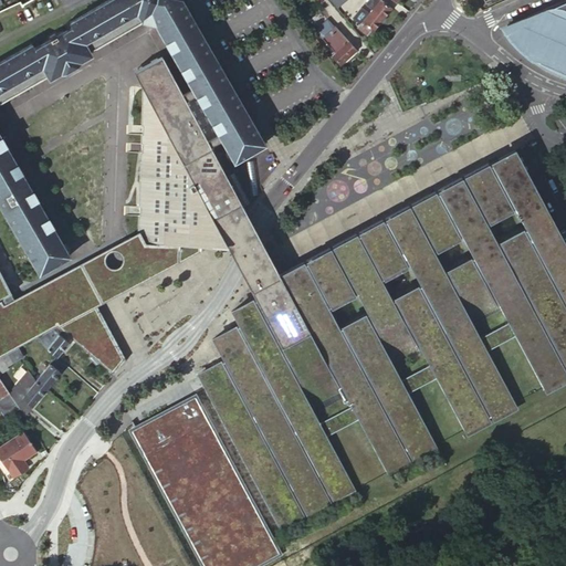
[(106,0),(70,21),(73,27),(56,35),(54,33),(49,37),(50,39),(33,49),(31,44),(0,61),(0,205),(40,274),(73,255),(70,250),(30,184),(14,156),(0,130),(0,103),(45,75),(48,79),(72,65),(90,55),(87,51),(140,20),(148,22),(155,24),(163,35),(178,64),(196,95),(218,132),(217,132),(221,140),(230,155),(233,160),(264,143),(261,138),(248,114),(247,115),(238,100),(184,6),(179,0),(106,0)]
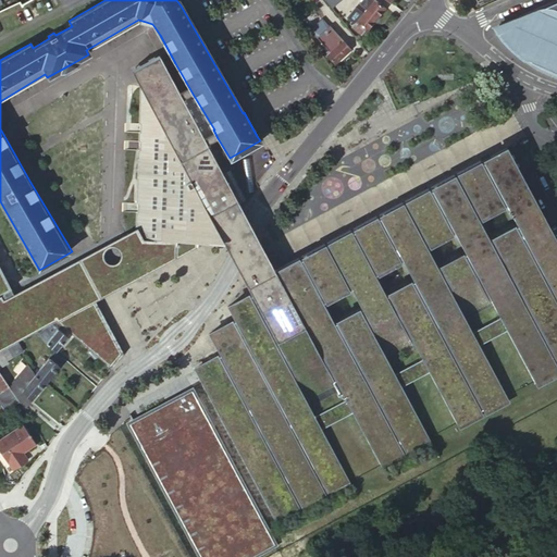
[(364,12),(355,23),(353,26),(362,34),(385,7),(376,0),(362,0),(360,3),(367,9),(364,12)]
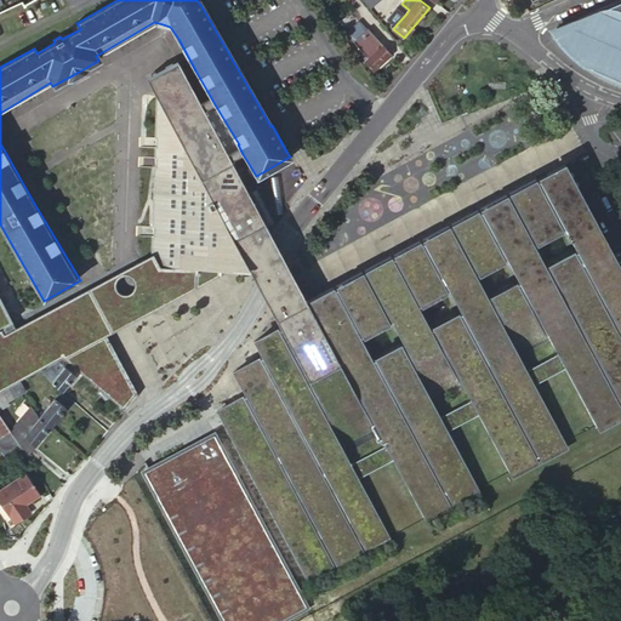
[(587,69),(610,81),(619,85),(620,85),(620,0),(616,0),(556,27),(558,33),(556,35),(552,38),(556,41),(560,47),(565,52),(575,60),(587,69)]
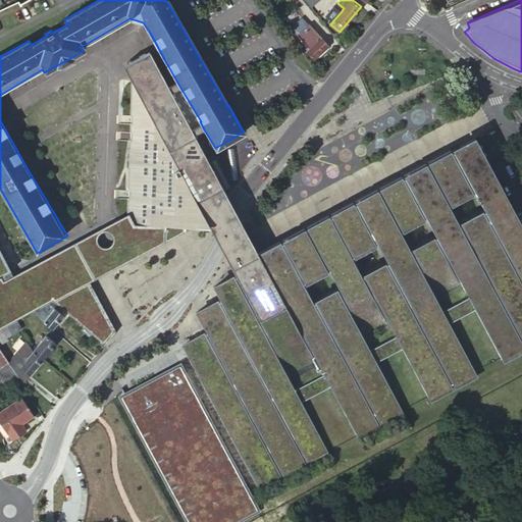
[(326,15),(332,21),(342,11),(334,6),(326,15)]
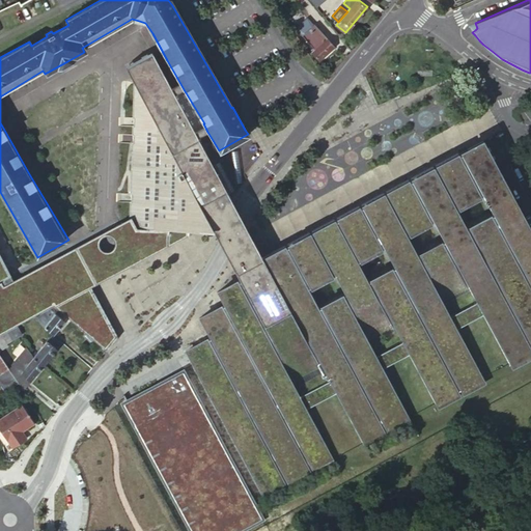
[(312,52),(319,60),(335,46),(314,24),(303,35),(315,49),(312,52)]
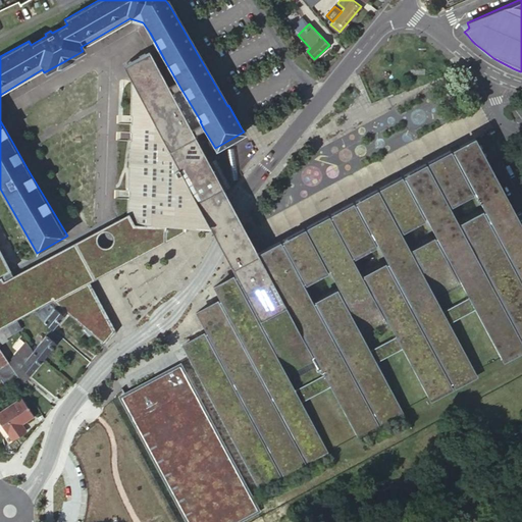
[(219,188),(190,138),(200,132),(204,129),(200,121),(201,121),(180,88),(171,93),(147,52),(122,65),(127,74),(133,83),(132,83),(132,84),(131,116),(131,119),(131,123),(129,133),(129,136),(129,140),(127,190),(127,194),(126,199),(125,224),(123,226),(119,218),(110,223),(122,246),(131,260),(162,243),(162,229),(164,229),(164,228),(164,225),(164,222),(172,222),(183,222),(181,225),(181,230),(183,230),(183,229),(184,229),(185,230),(207,218),(227,194),(223,186),(219,188)]
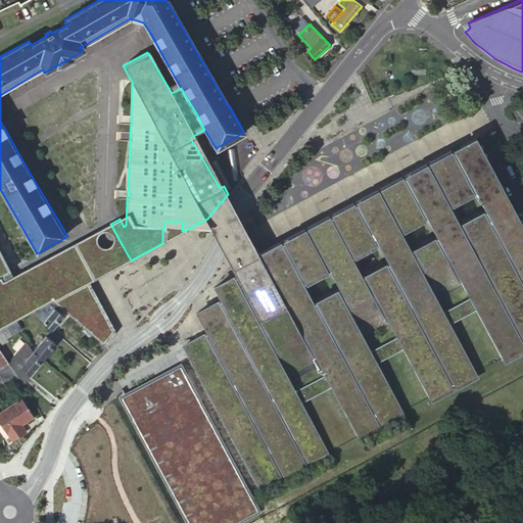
[(475,139),(453,151),(256,255),(255,252),(255,251),(253,253),(255,256),(244,262),(231,268),(234,274),(215,285),(218,292),(221,298),(196,312),(199,317),(203,325),(206,332),(183,344),(250,475),(263,500),(264,498),(258,489),(326,453),(331,462),(332,462),(303,402),(332,387),(364,452),(365,450),(361,442),(407,418),(411,426),(412,426),(379,362),(402,349),(428,397),(477,372),(452,324),(475,311),(501,359),(522,346),(522,229),(481,150),(475,139)]
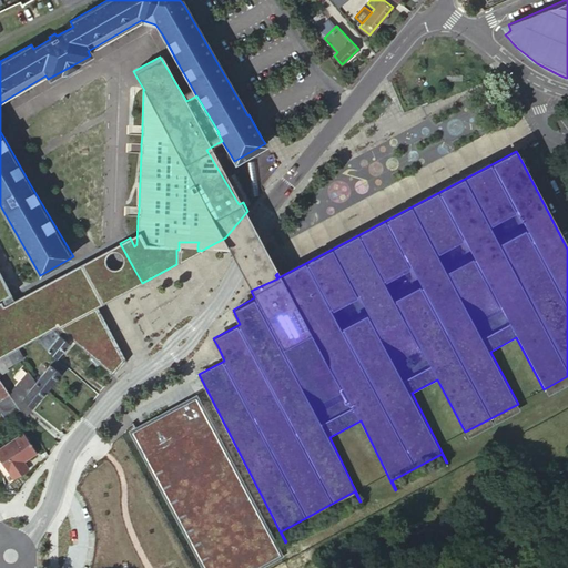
[(492,164),(489,161),(277,274),(279,277),(492,164)]
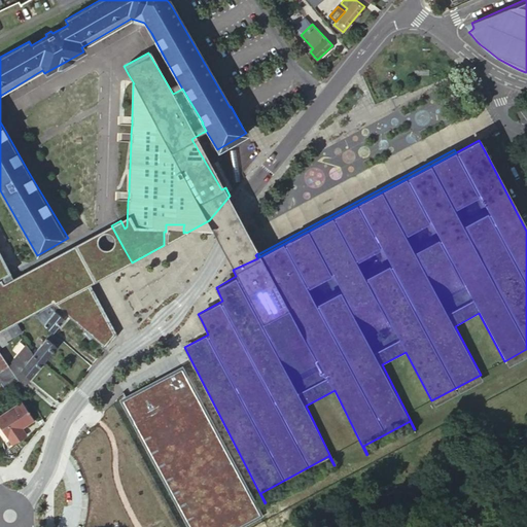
[(219,239),(222,245),(229,258),(231,264),(233,270),(246,264),(257,258),(255,255),(257,253),(253,245),(250,239),(242,221),(238,214),(238,213),(233,203),(231,199),(230,196),(209,220),(213,226),(219,239)]
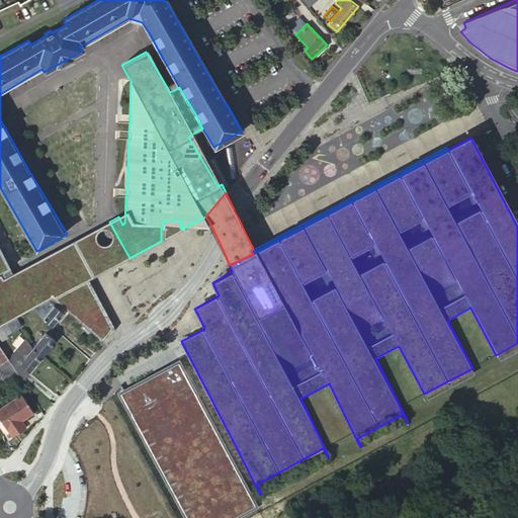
[(161,228),(161,241),(171,235),(183,229),(182,228),(181,228),(181,229),(180,229),(180,224),(181,221),(171,221),(163,221),(163,224),(163,227),(163,228),(161,228)]
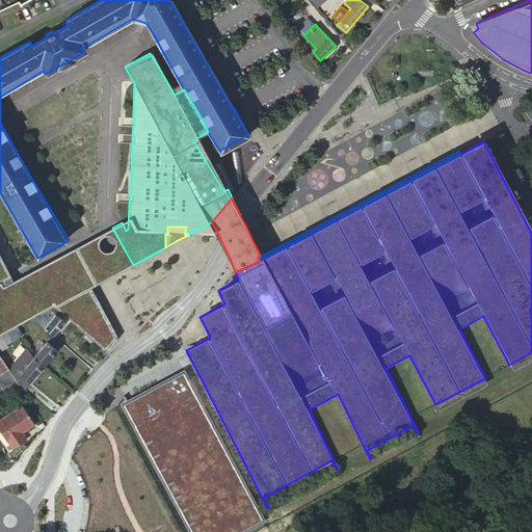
[(125,250),(112,228),(96,237),(70,250),(74,257),(87,283),(90,288),(116,273),(133,265),(125,250)]
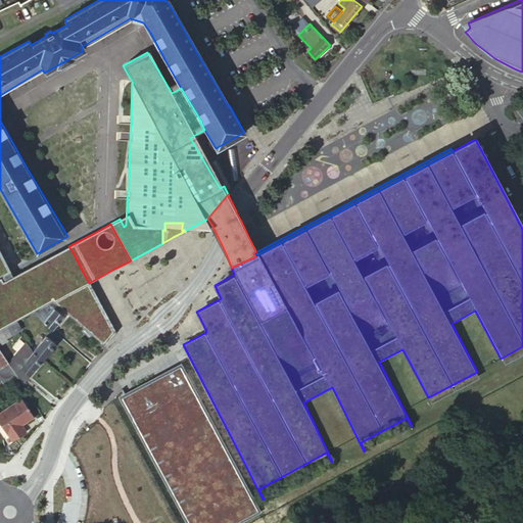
[(73,252),(68,246),(46,258),(15,274),(12,276),(0,251),(0,330),(8,326),(15,322),(33,313),(40,307),(52,301),(104,345),(115,332),(89,283),(86,278),(73,252)]
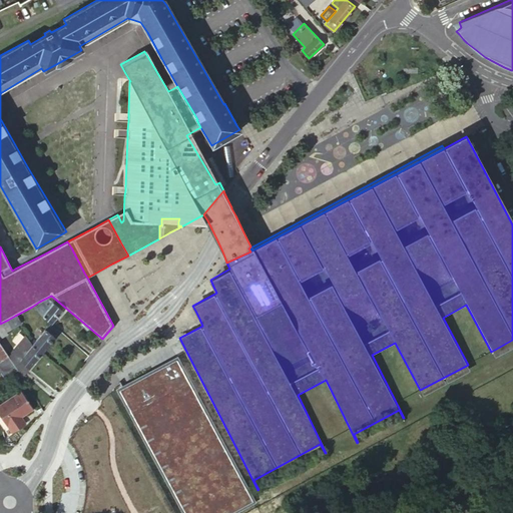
[(47,308),(39,302),(32,307),(51,323),(62,309),(52,302),(47,308)]
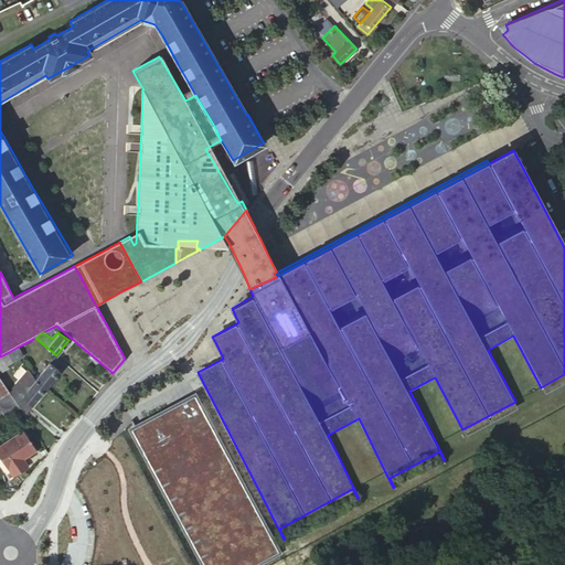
[(21,356),(17,348),(9,352),(13,361),(21,356)]
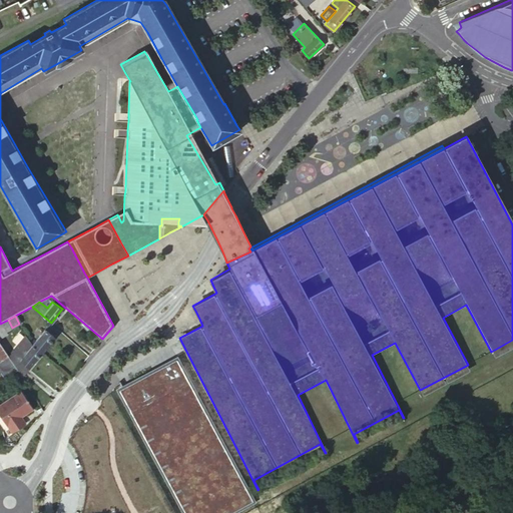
[(45,328),(54,336),(59,331),(50,323),(45,328)]
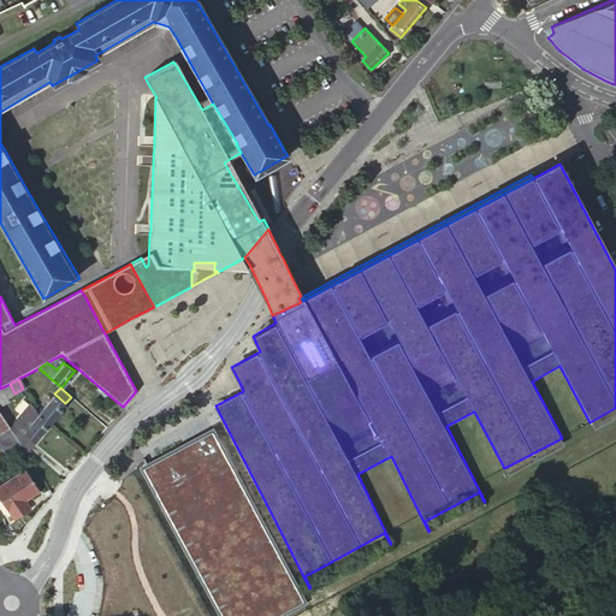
[(39,413),(49,422),(65,403),(54,394),(39,413)]
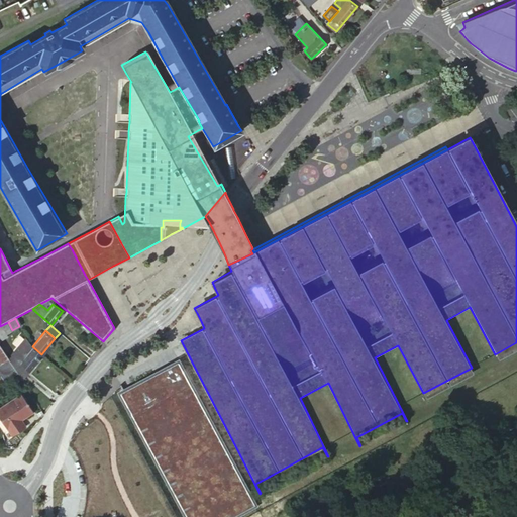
[(18,373),(22,379),(41,354),(32,346),(26,337),(9,358),(18,373)]
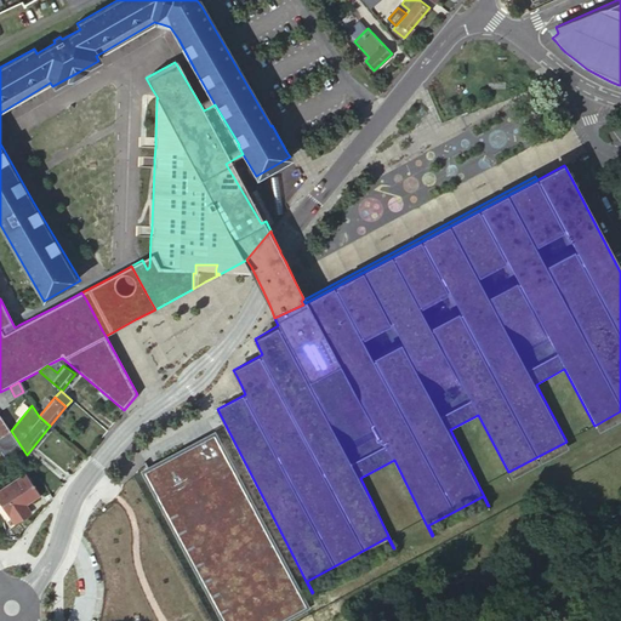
[(620,411),(594,426),(598,432),(620,420),(620,411)]
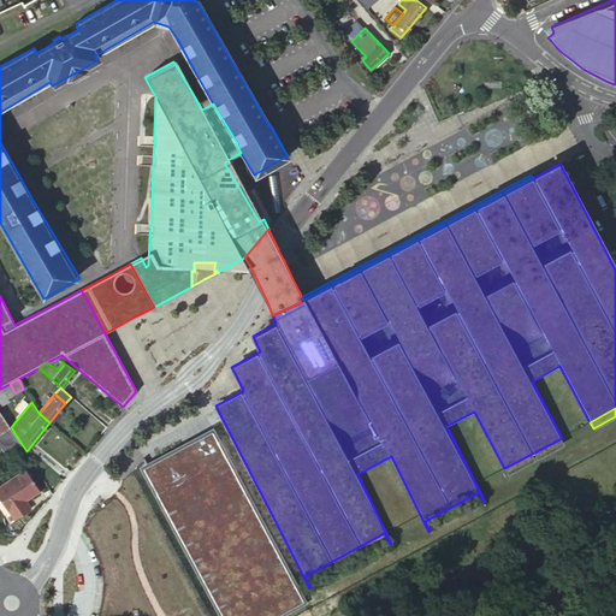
[(0,431),(1,432),(11,426),(0,409),(0,431)]
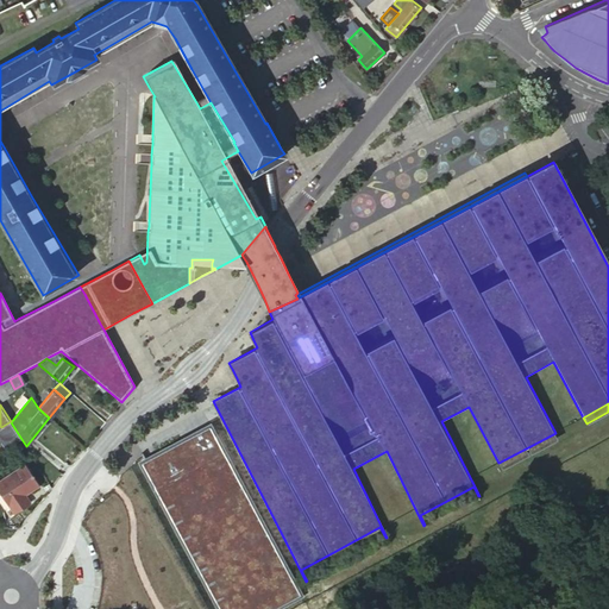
[(1,427),(0,427),(0,440),(5,449),(22,439),(11,421),(1,427)]
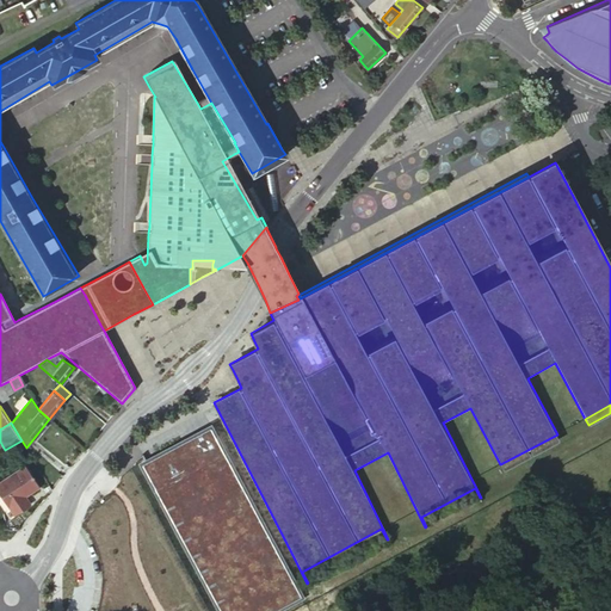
[(143,462),(223,610),(279,610),(302,599),(209,426),(193,436),(196,440),(147,467),(141,455),(140,455),(143,462)]
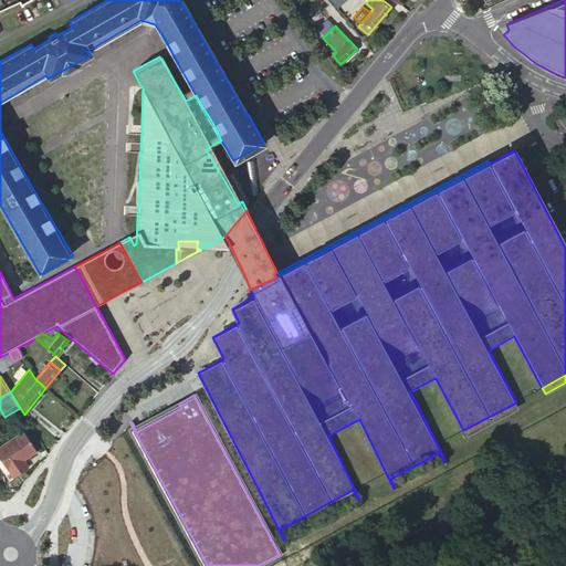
[(516,402),(463,430),(465,437),(519,408),(516,402)]
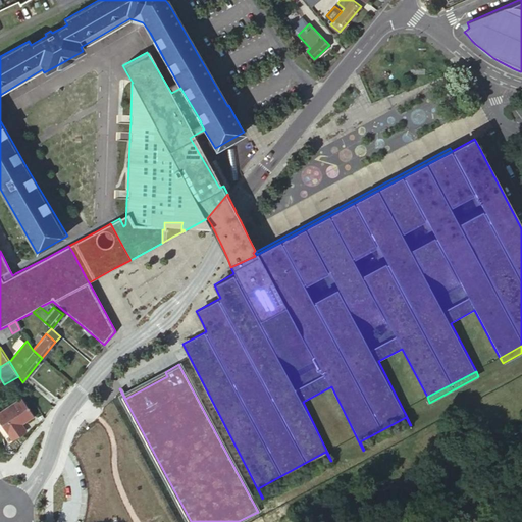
[(191,521),(122,395),(117,398),(184,521),(191,521)]
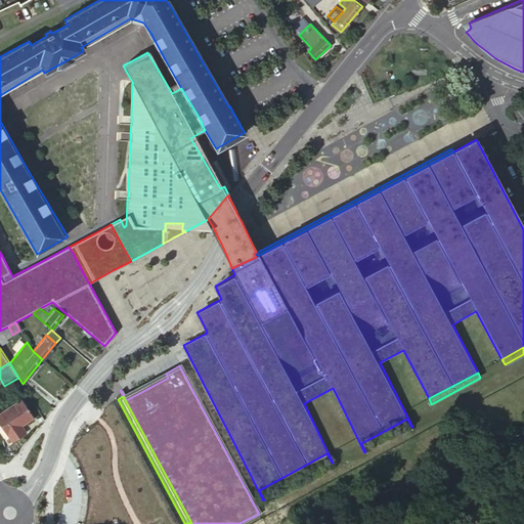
[(22,398),(0,411),(0,421),(13,441),(27,432),(23,425),(35,417),(22,398)]
